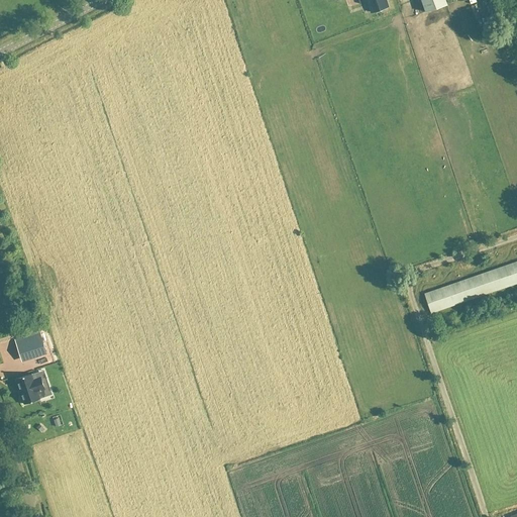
[(366,0),(371,13),(388,8),(385,0),(366,0)]
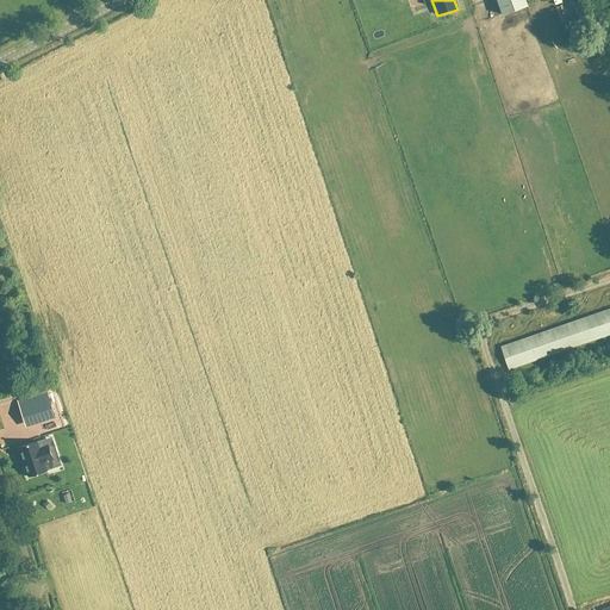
[(524,0),(496,0),(502,16),(527,7),(524,0)]
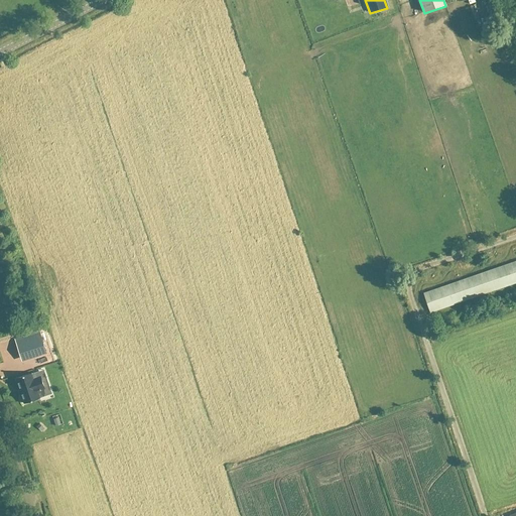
[(515,262),(423,294),(429,313),(515,283),(515,262)]
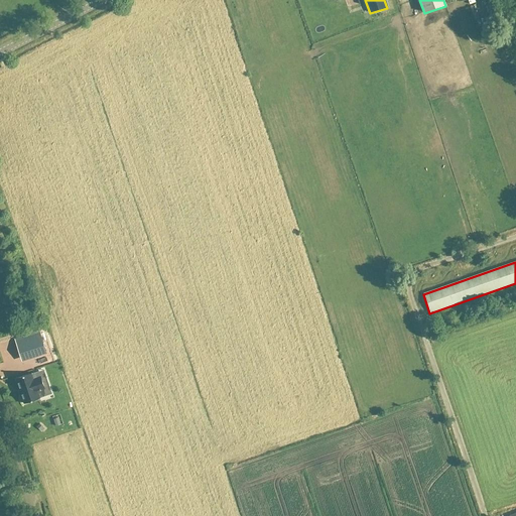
[(20,358),(44,350),(39,335),(15,343),(20,358)]
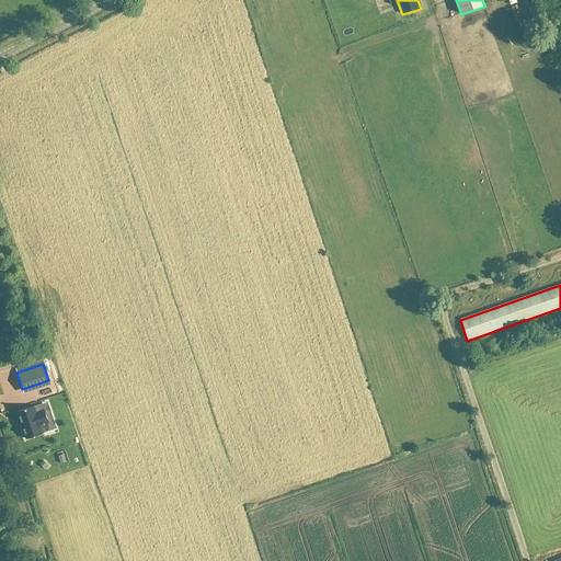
[(16,412),(26,439),(43,434),(39,425),(48,423),(47,421),(50,420),(47,411),(45,412),(44,410),(38,412),(36,407),(34,408),(34,407),(16,412)]
